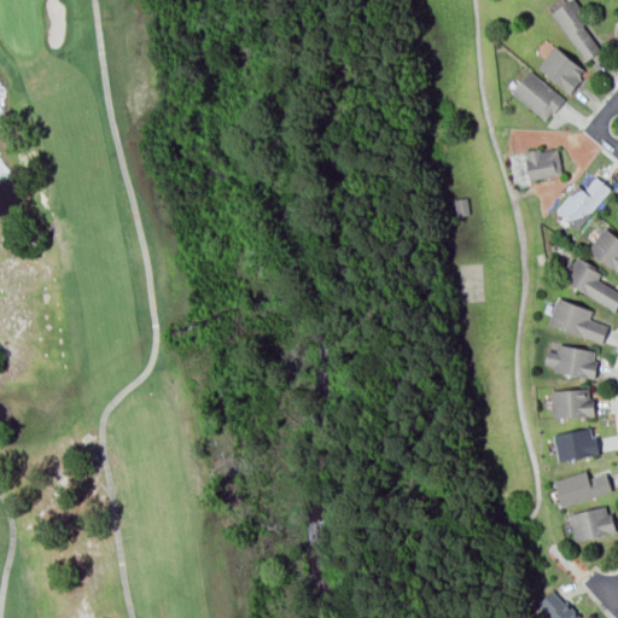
[(566,0),(549,12),(584,59),(602,46),(569,0),(566,0)]
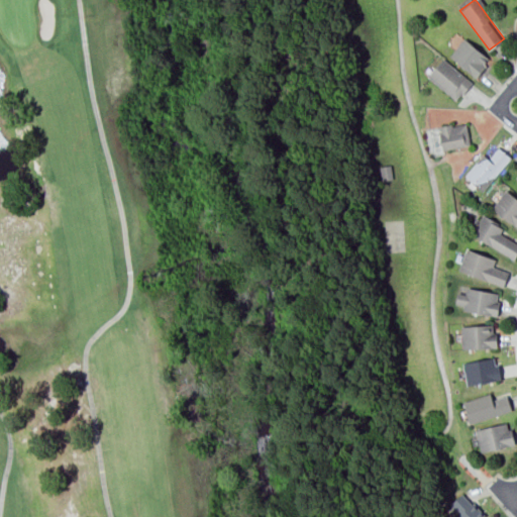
[(488,58),(463,37),(448,56),(476,78),(486,66),(483,63),(488,58)]
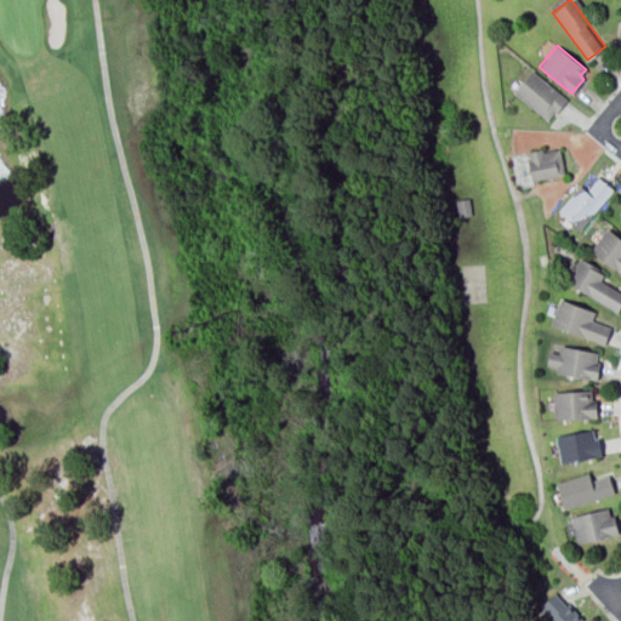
[(546,119),(553,110),(556,113),(568,98),(531,69),(513,91),(546,119)]
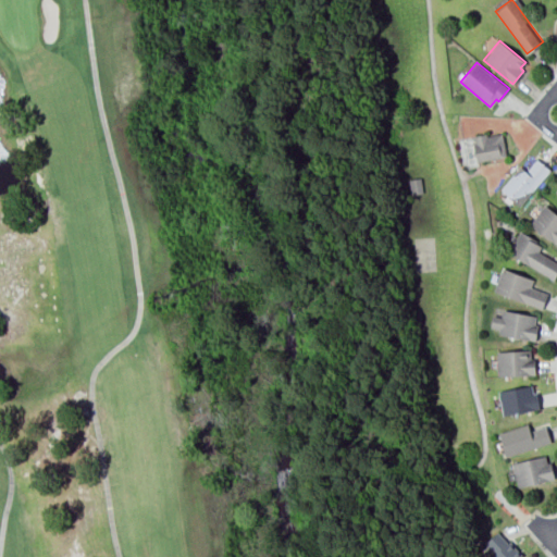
[(475,160),(505,156),(502,133),(486,135),(486,134),(472,136),(475,160)]
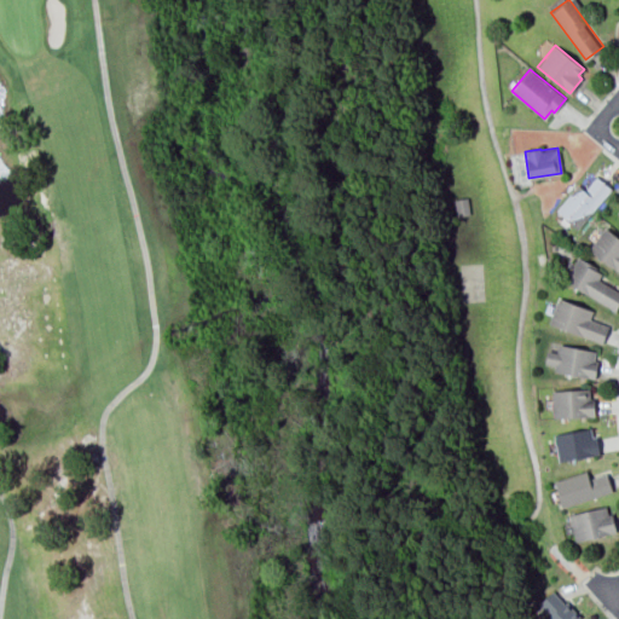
[(577,184),(555,210),(577,227),(611,187),(596,175),(584,189),(577,184)]
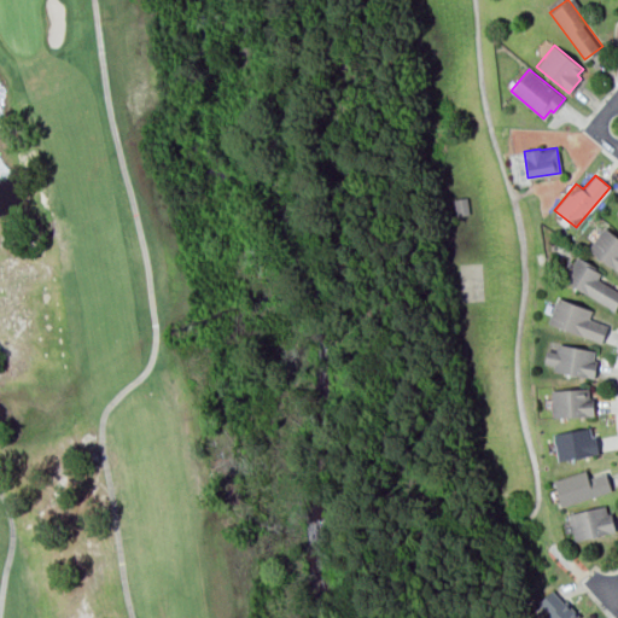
[(617,237),(604,227),(588,249),(617,270),(617,237)]
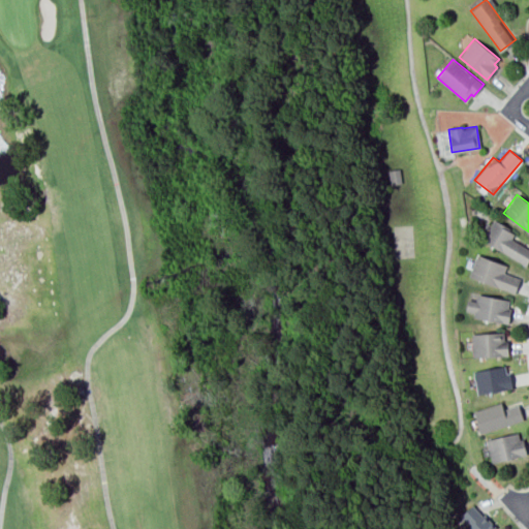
[(528,248),(511,238),(515,234),(507,229),(508,227),(494,218),(481,239),(526,265),(528,259),(528,248)]
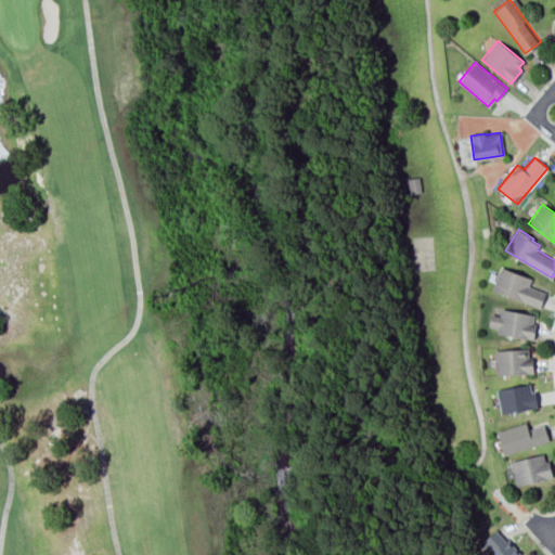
[(531,278),(500,266),(491,289),(540,307),(545,291),(529,285),(531,278)]
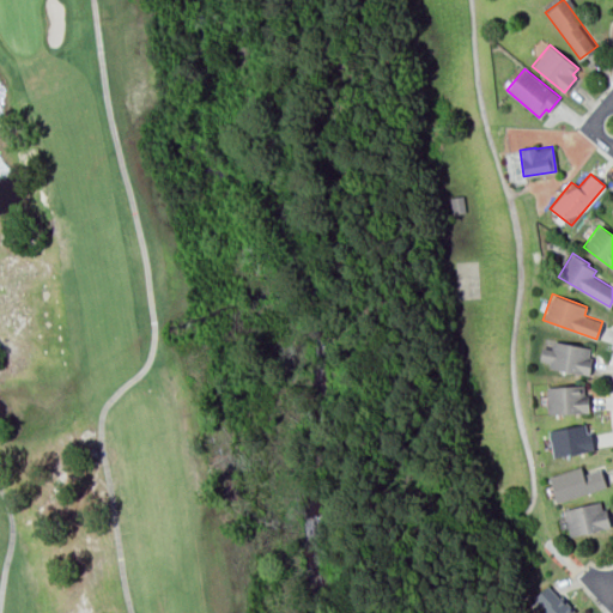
[(589,347),(553,340),(552,349),(542,346),(540,359),(550,362),(548,368),(589,375),(593,357),(588,356),(589,347)]
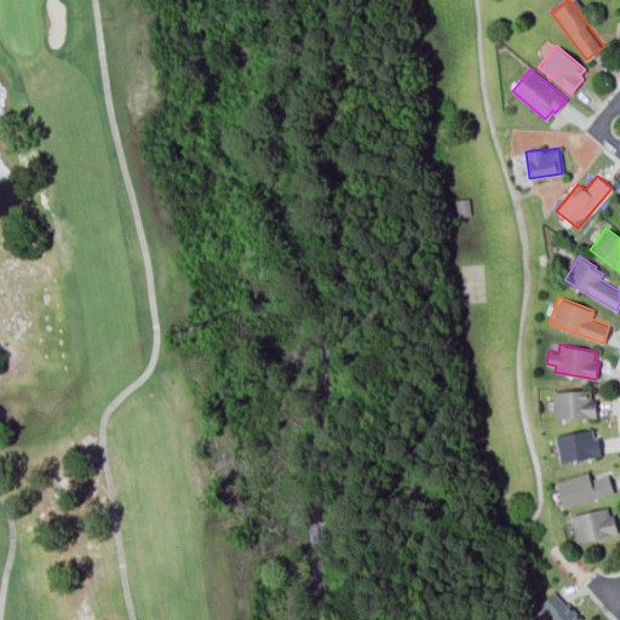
[(554,418),(596,417),(595,399),(591,399),(590,390),(554,390),(554,418)]
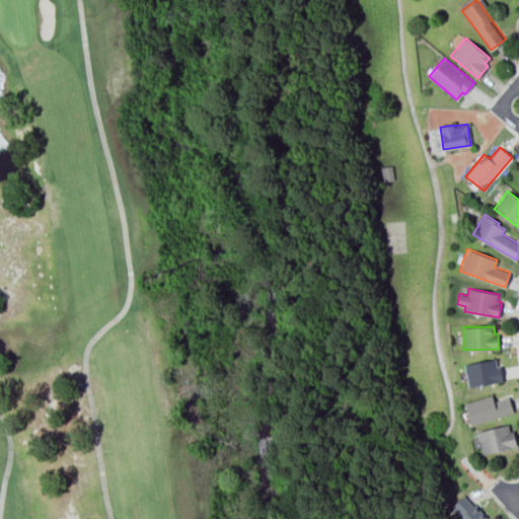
[(467,385),(501,382),(499,359),(464,362),(467,385)]
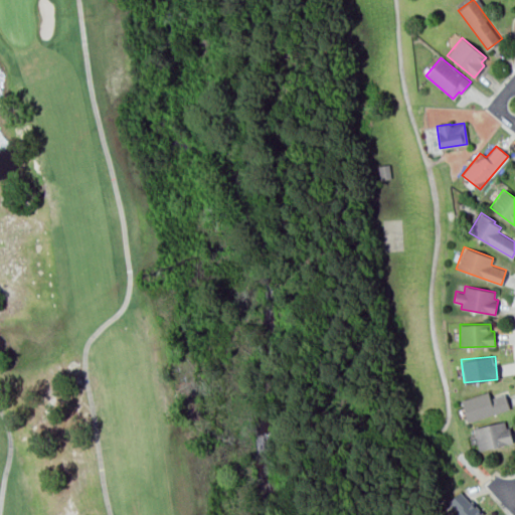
[(509,408),(504,392),(489,396),(487,390),(461,399),(468,421),(509,408)]
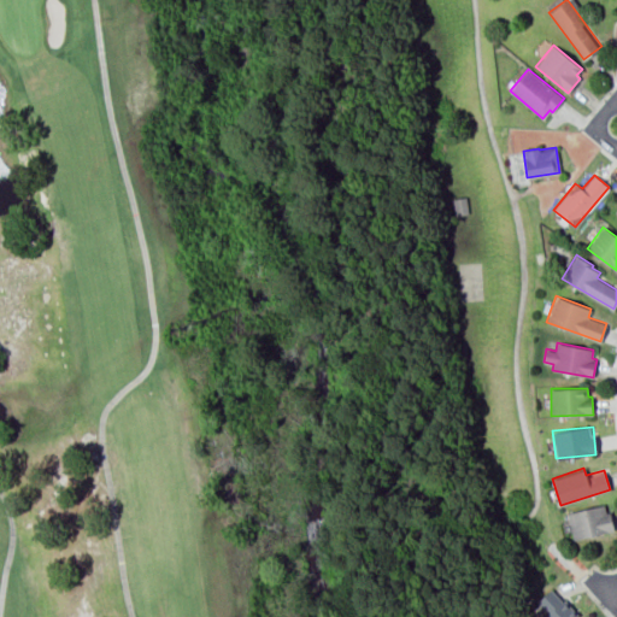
[(566,512),(573,539),(612,530),(606,503),(566,512)]
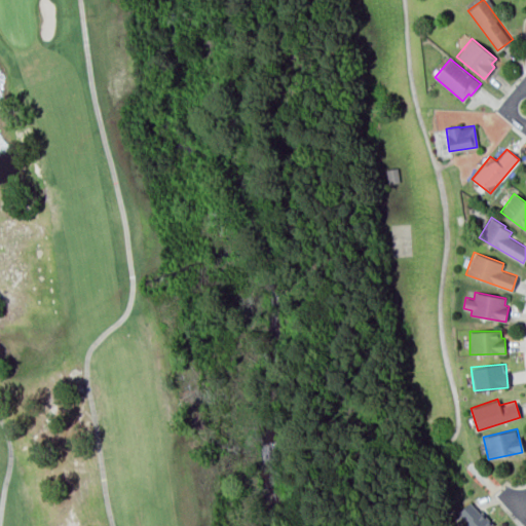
[(467,523),(463,525),(490,525),(492,525),(471,500),(457,512),(467,523)]
